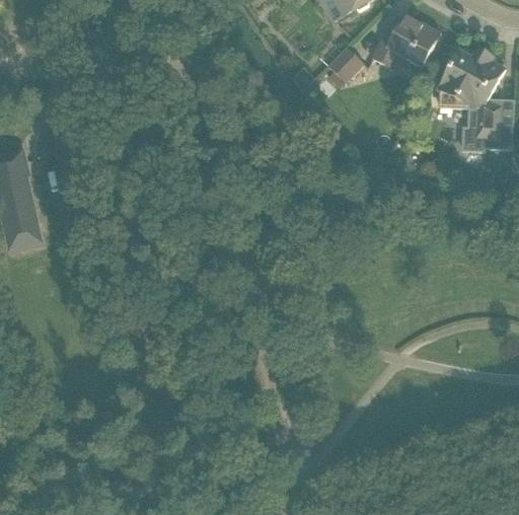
[(324,0),(336,20),(357,7),(359,10),(369,4),(367,1),(369,0),(324,0)]
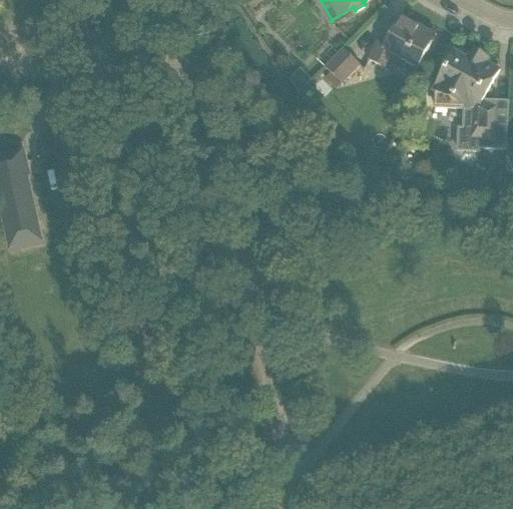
[(418,66),(436,32),(400,13),(393,25),(387,21),(368,57),(389,68),(396,54),(418,66)]
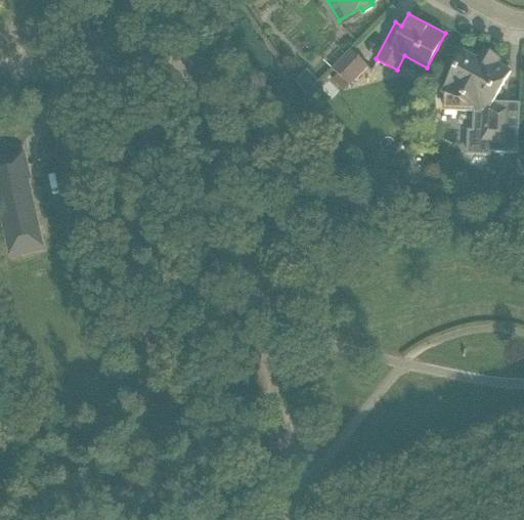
[(350,46),(331,66),(349,84),(367,65),(350,46)]
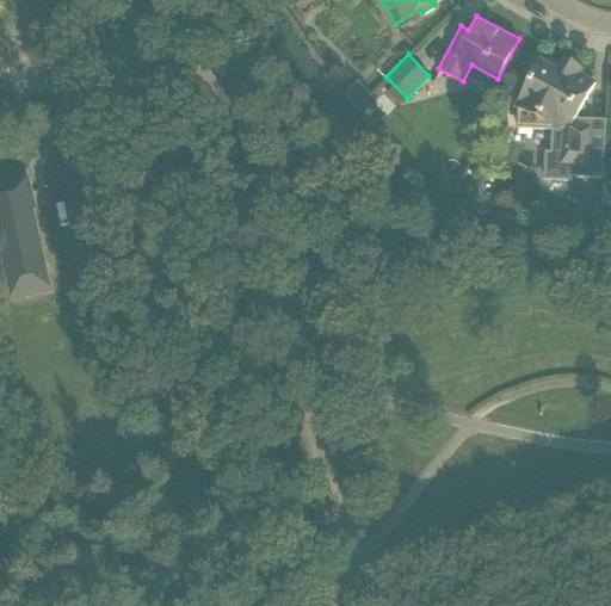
[(580,70),(582,66),(565,56),(559,68),(541,59),(514,106),(516,107),(516,125),(551,127),(550,148),(544,148),(543,177),(571,178),(571,174),(603,175),(604,142),(590,141),(591,124),(575,116),(594,79),(580,70)]
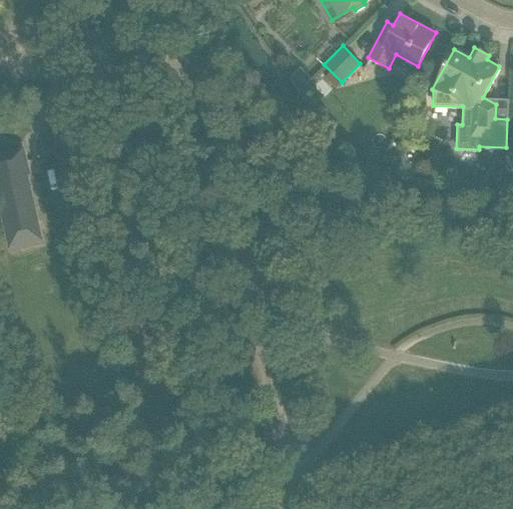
[(302,66),(291,76),(292,78),(301,90),(313,77),(302,66)]
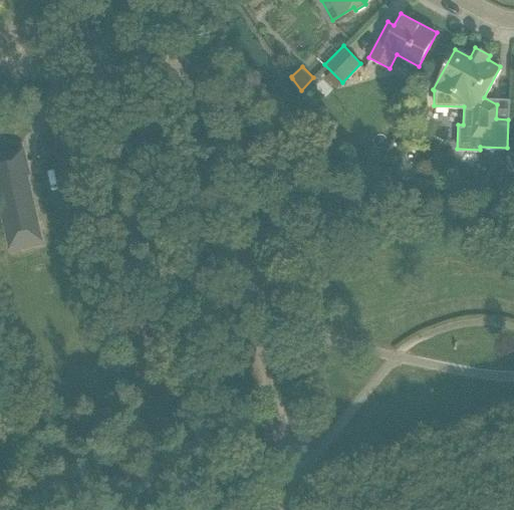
[(23,149),(0,153),(0,208),(9,250),(42,242),(27,174),(29,173),(23,149)]
